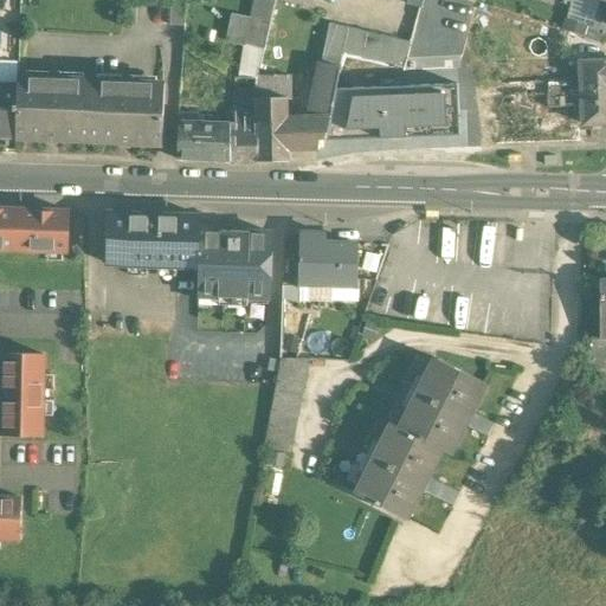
[(185,0),(171,0),(171,25),(185,25),(185,0)]
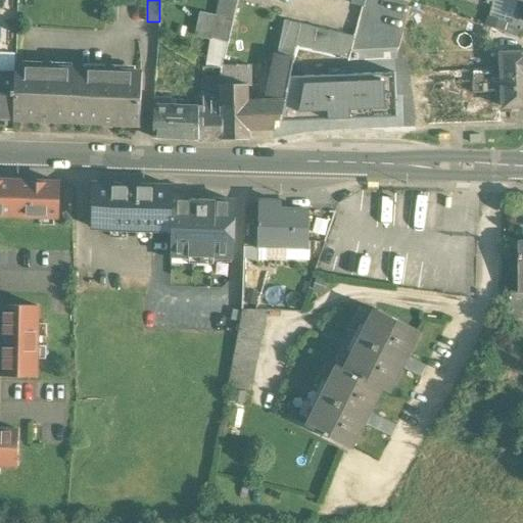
[(237,0),(221,0),(219,14),(234,17),(237,0)]
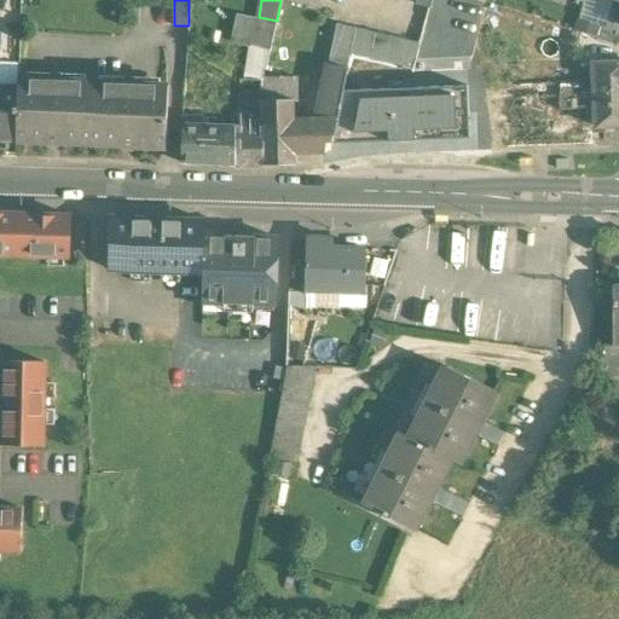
[(308,0),(281,0),(277,21),(271,50),(270,51),(284,56),(285,55),(296,57),(308,0)]
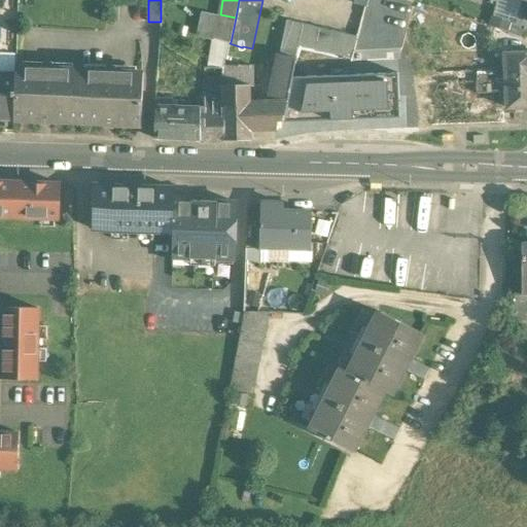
[(526,15),(526,0),(522,0),(517,15),(526,19),(526,15)]
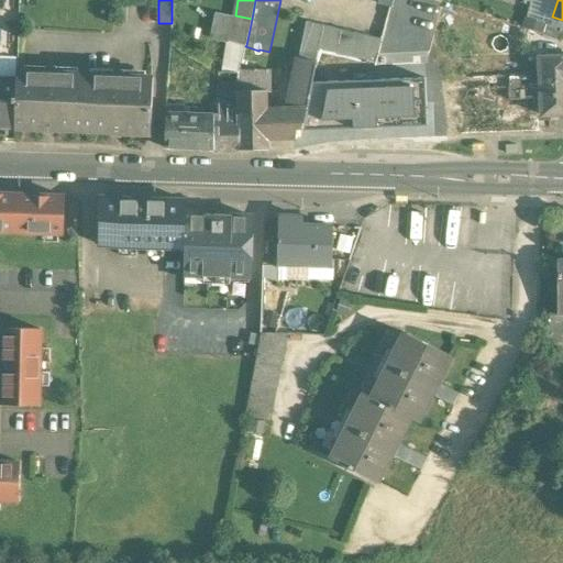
[(252,19),(235,15),(229,41),(246,45),(252,19)]
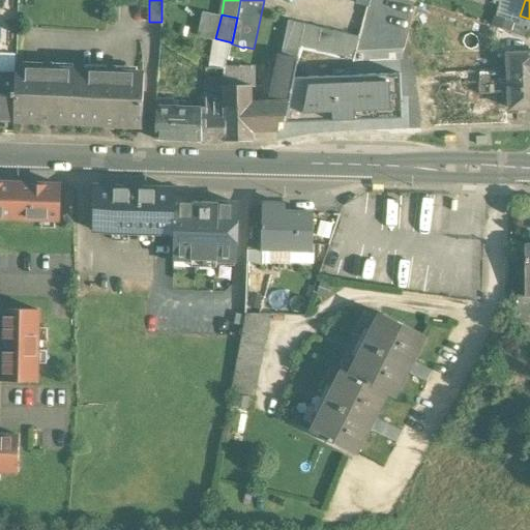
[(315,27),(289,21),(283,55),(298,58),(300,45),(310,48),(315,27)]
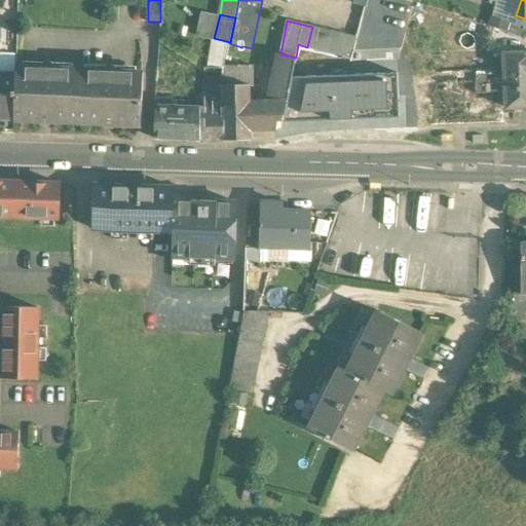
[(355,37),(312,27),(307,47),(350,59),(355,37)]
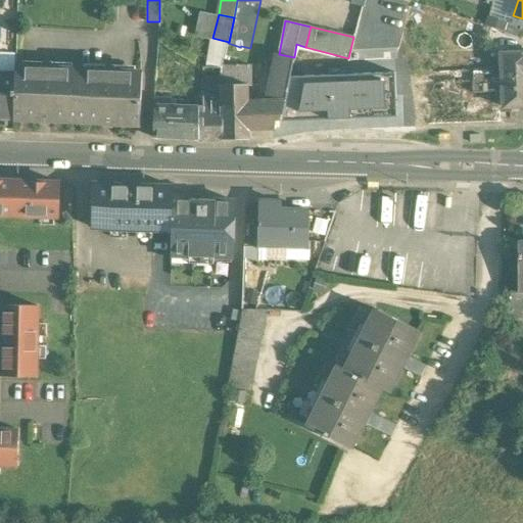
[(518,36),(491,28),(491,40),(515,47),(518,36)]
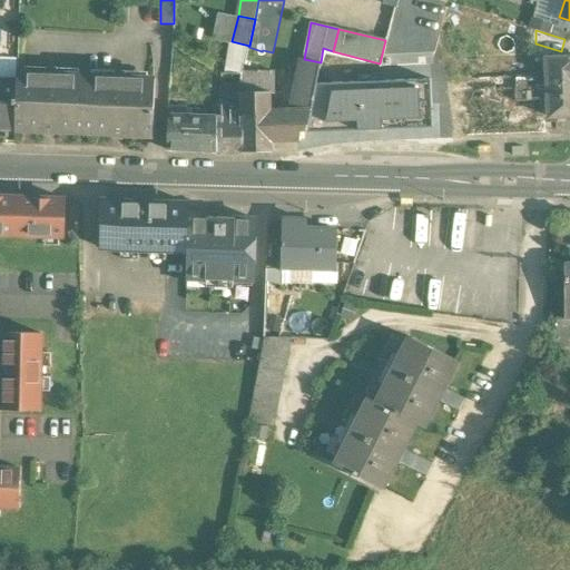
[(561,51),(536,43),(537,57),(546,57),(547,57),(549,57),(569,56),(569,40),(564,39),(561,51)]
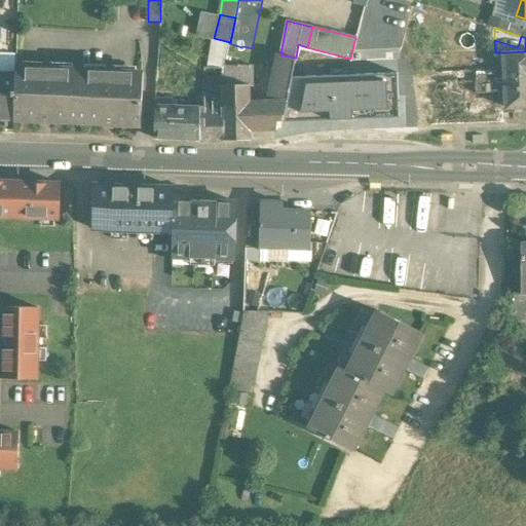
[(214,38),(213,38),(209,67),(224,67),(225,65),(229,43),(230,42),(214,38)]
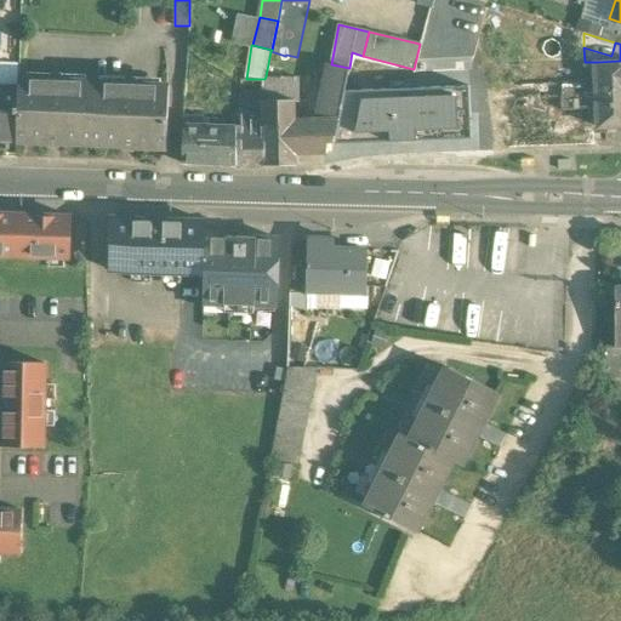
[(620,61),(598,62),(596,62),(594,62),(596,77),(596,107),(597,126),(620,125),(620,61)]
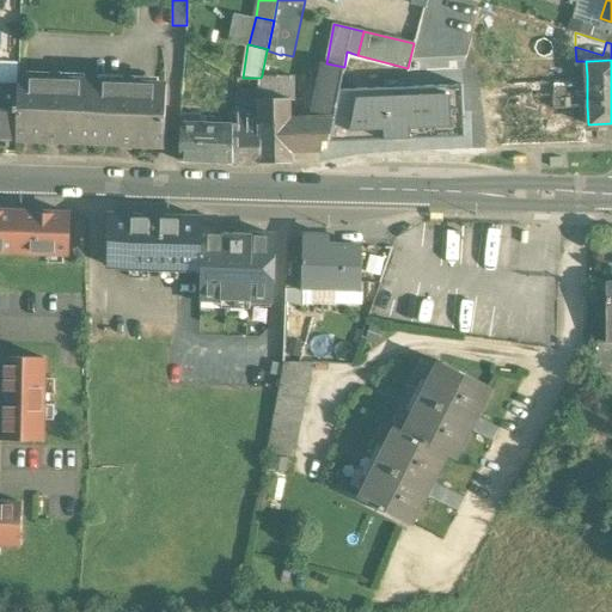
[(344,67),(326,63),(314,117),(314,120),(332,123),(340,90),(344,67)]
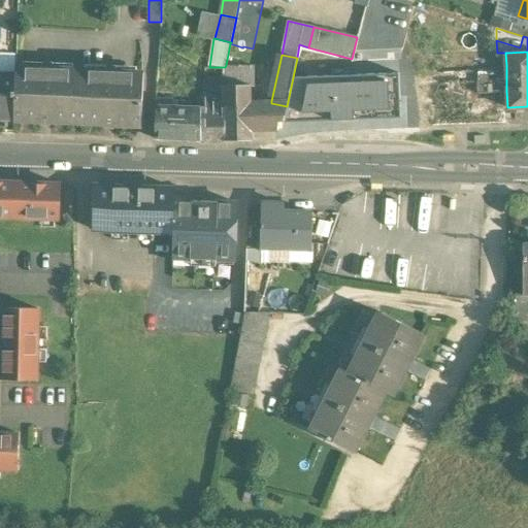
[(254,66),(226,65),(225,67),(225,90),(225,96),(224,139),(251,138),(251,129),(251,102),(250,86),(254,86),(254,66)]
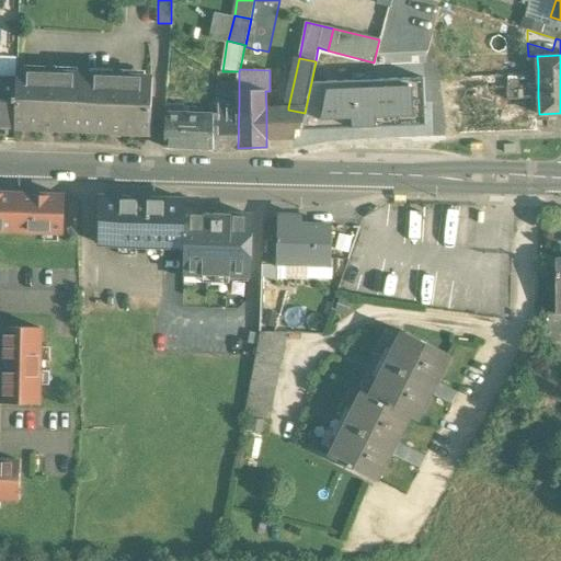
[(507,75),(507,100),(538,96),(538,69),(528,69),(528,72),(507,75)]
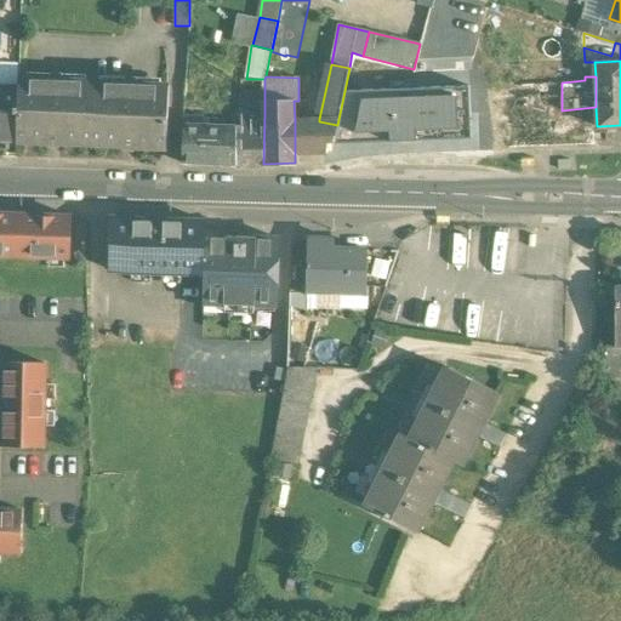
[(246,79),(241,79),(241,106),(265,106),(265,79),(246,79)]
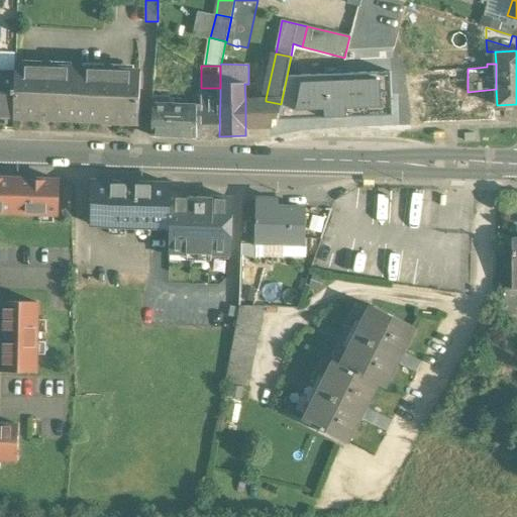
[(77,69),(15,67),(14,74),(13,116),(13,117),(38,118),(38,119),(49,120),(49,118),(76,119),(77,69)]
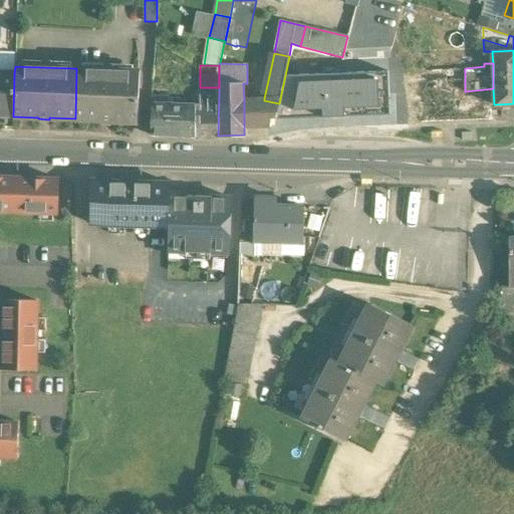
[(140,70),(76,68),(75,118),(101,119),(100,121),(111,121),(111,119),(138,120),(140,70)]
